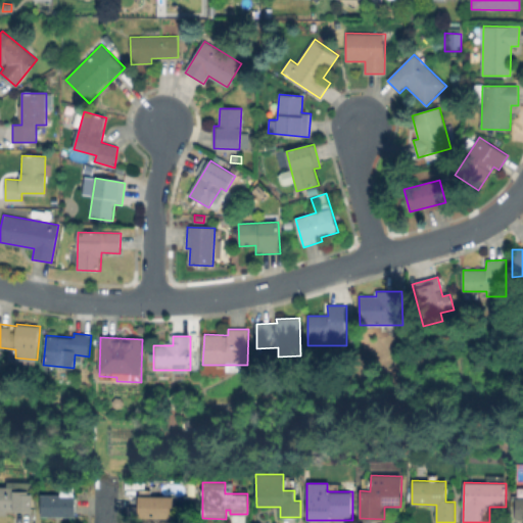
[(0,487),(33,487),(33,511),(6,511),(6,515),(0,515),(0,487)]
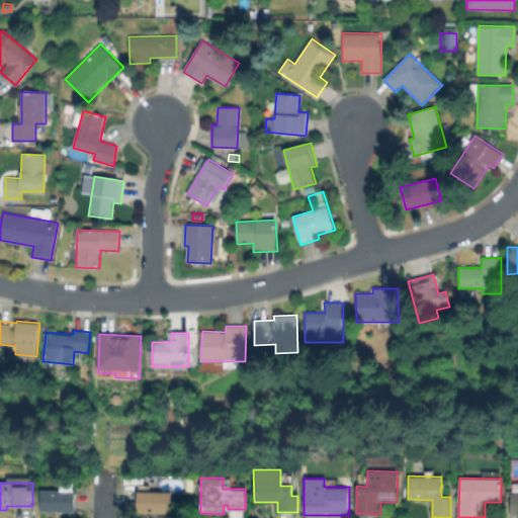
[(137,515),(137,490),(171,490),(171,515),(137,515)]
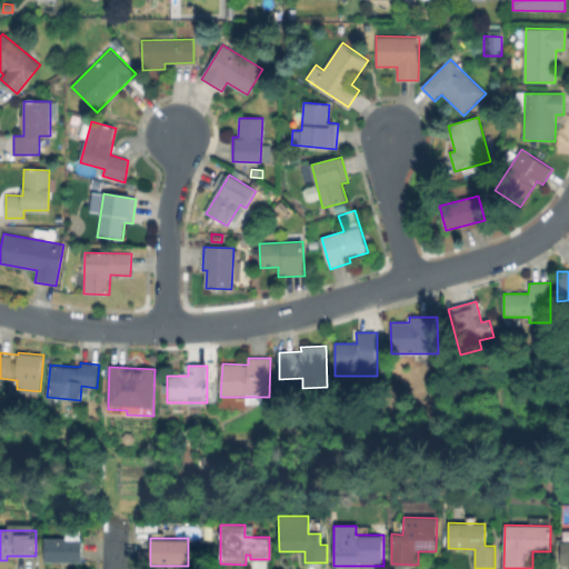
[(82,539),(82,561),(45,561),(45,539),(82,539)]
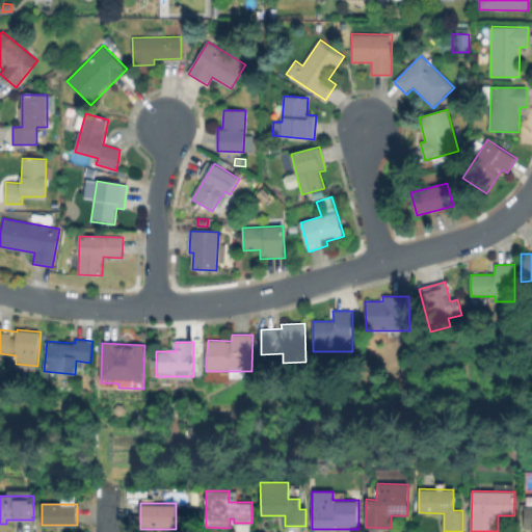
[(531,505),(521,505),(521,528),(531,527),(531,505)]
